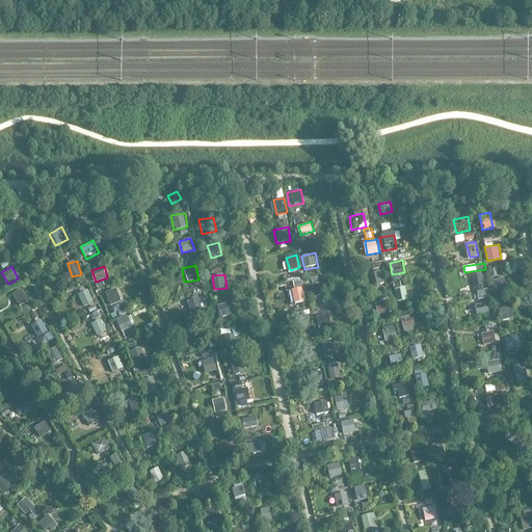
[(364,277),(367,291),(380,288),(377,274),(364,277)]
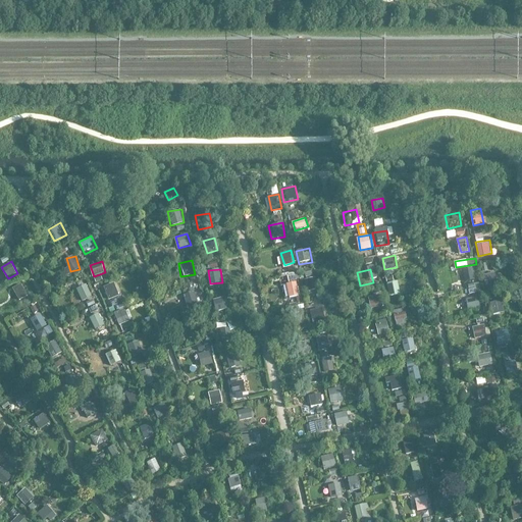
[(313,270),(304,273),(306,279),(315,276),(313,270)]
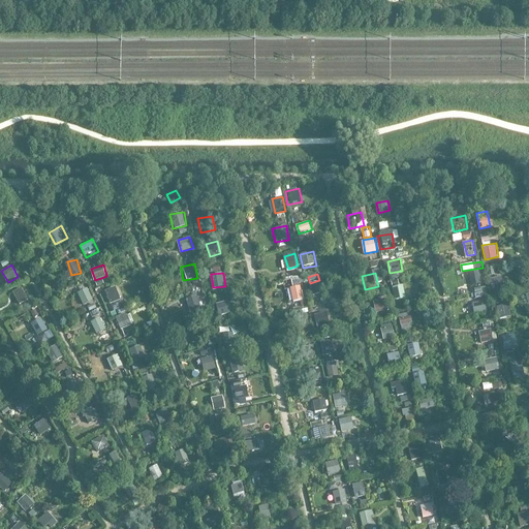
[(502,277),(490,279),(493,293),(505,291),(502,277)]
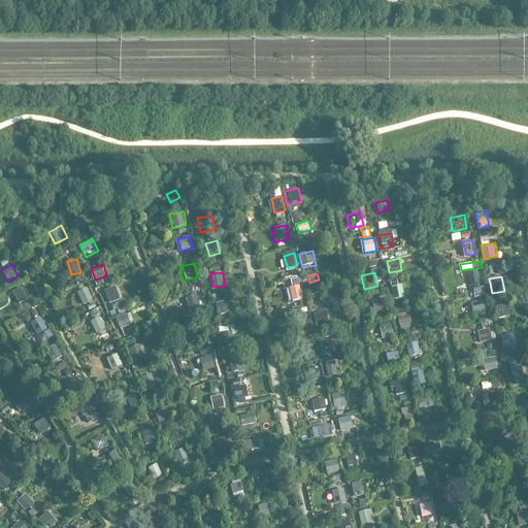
[(464,279),(466,294),(481,291),(477,277),(464,279)]
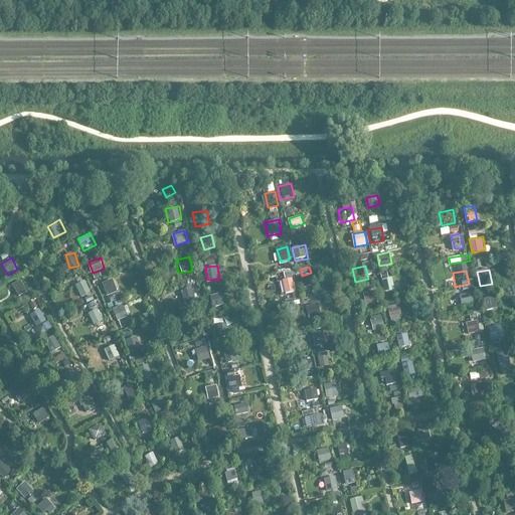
[(312,274),(301,277),(304,288),(314,285),(312,274)]
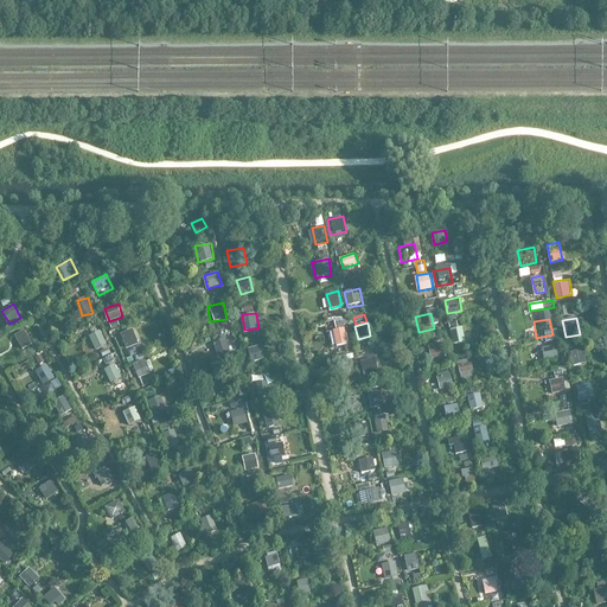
[(328,326),(332,343),(349,339),(345,324),(328,326)]
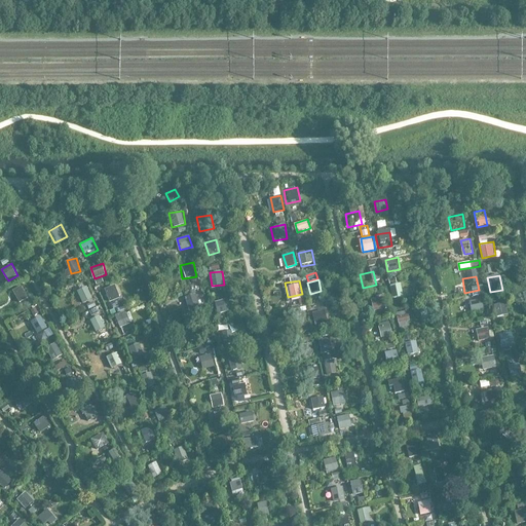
[(106,288),(111,302),(121,297),(116,284),(106,288)]
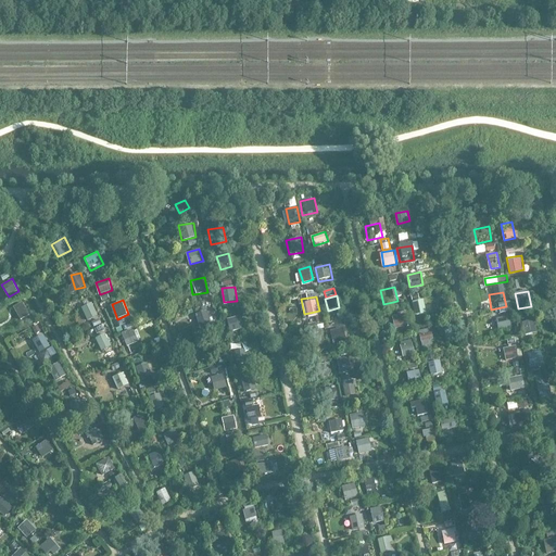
[(11,307),(17,320),(32,313),(24,301),(11,307)]
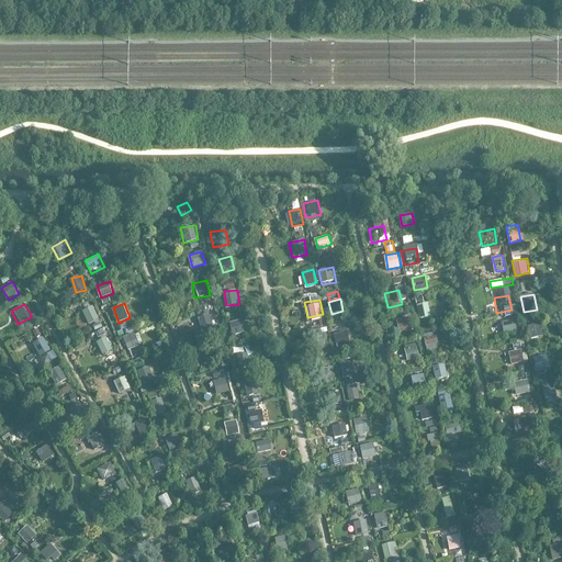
[(79,312),(86,325),(99,318),(92,305),(79,312)]
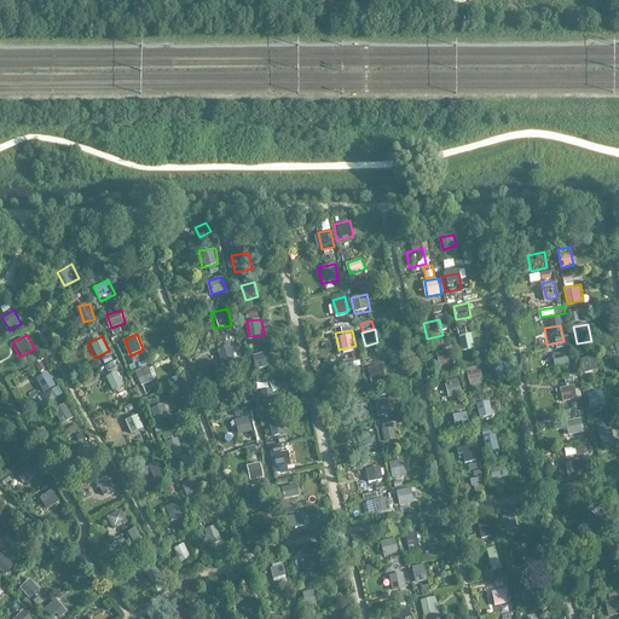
[(456,342),(460,359),(475,356),(473,340),(456,342)]
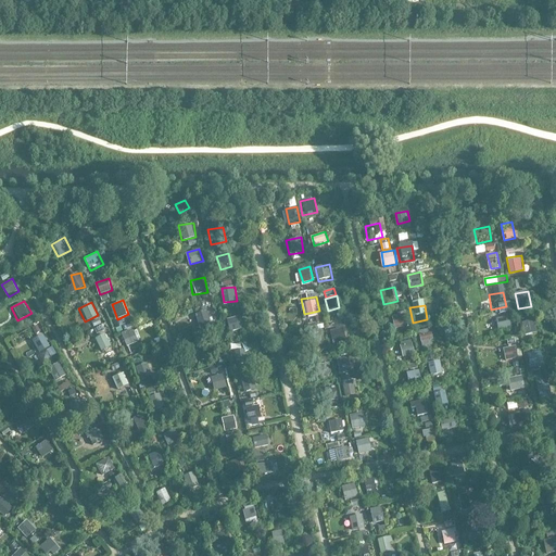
[(197,314),(201,327),(213,324),(209,310),(197,314)]
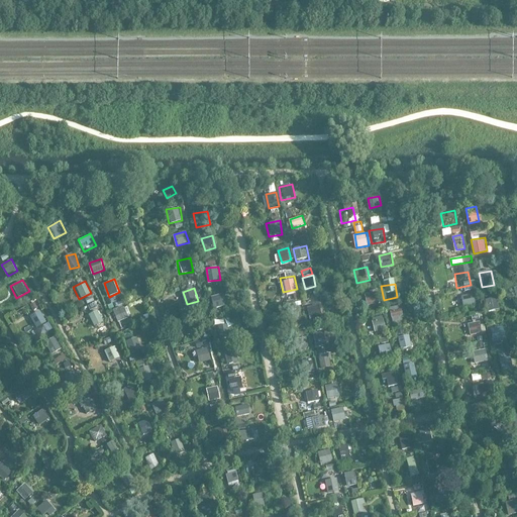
[(367,293),(367,304),(380,304),(380,292),(367,293)]
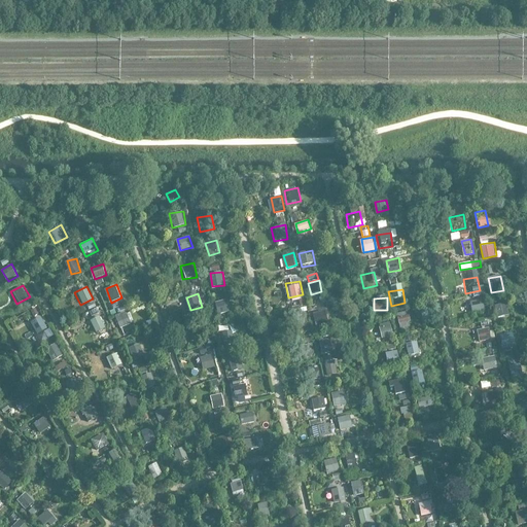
[(215,302),(217,315),(232,312),(229,299),(215,302)]
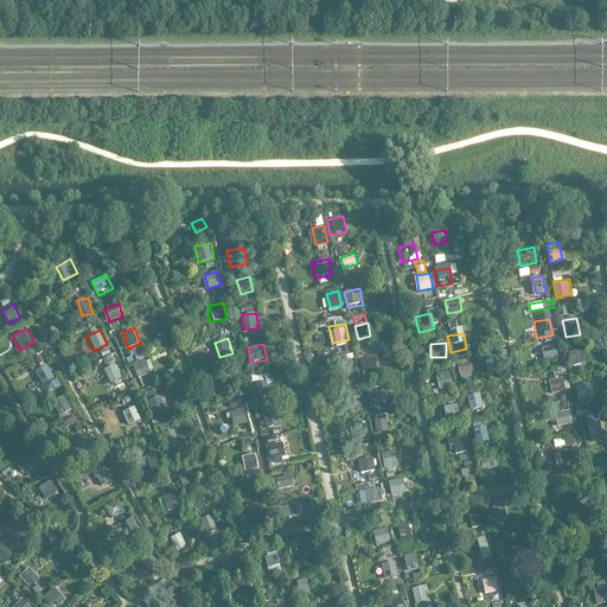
[(554,345),(542,347),(544,362),(556,359),(554,345)]
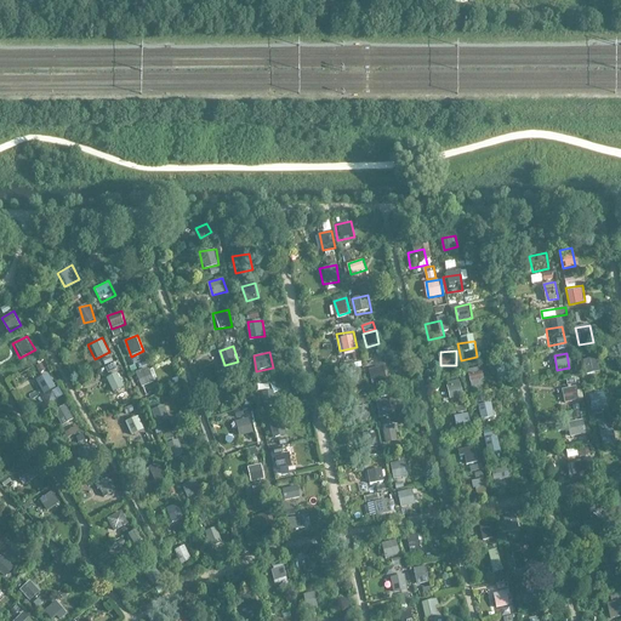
[(582,359),(585,375),(602,371),(598,355),(582,359)]
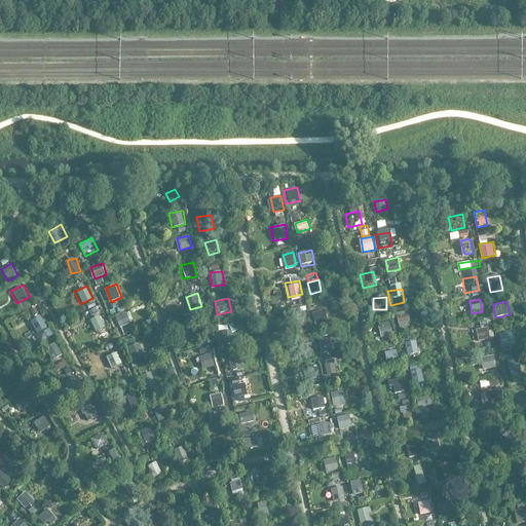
[(310,310),(313,325),(327,322),(325,308),(310,310)]
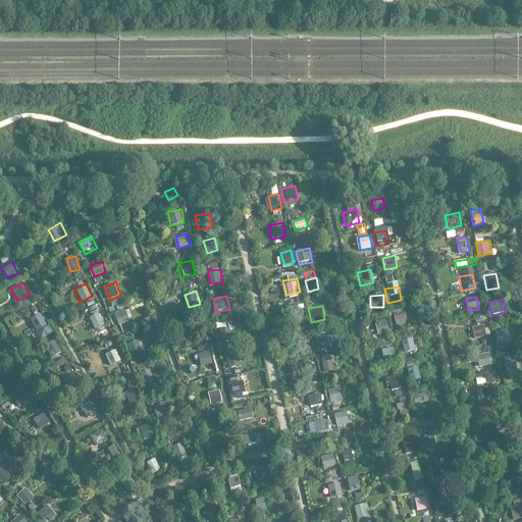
[(112,314),(119,326),(132,319),(124,308),(112,314)]
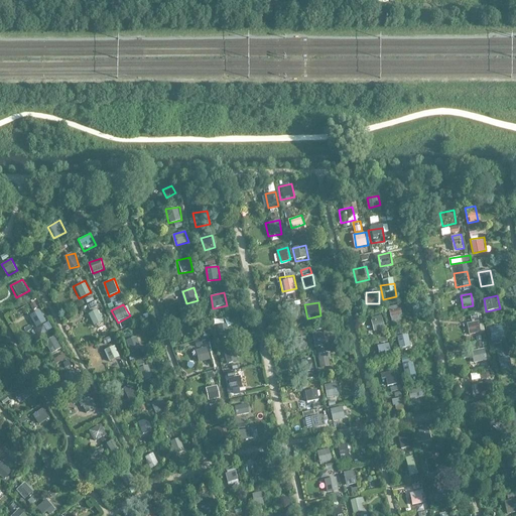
[(393,309),(394,320),(402,319),(402,308),(393,309)]
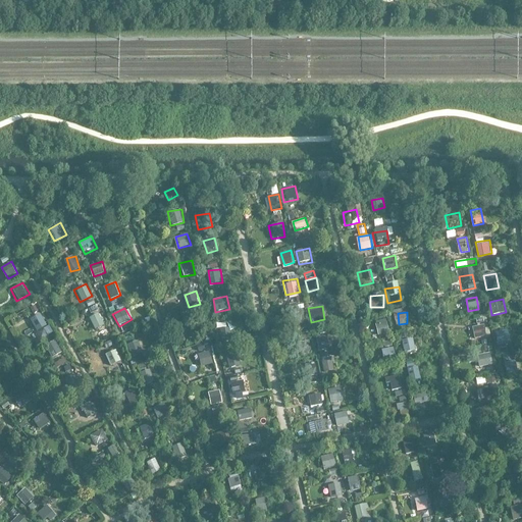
[(96,329),(106,325),(100,313),(91,317),(96,329)]
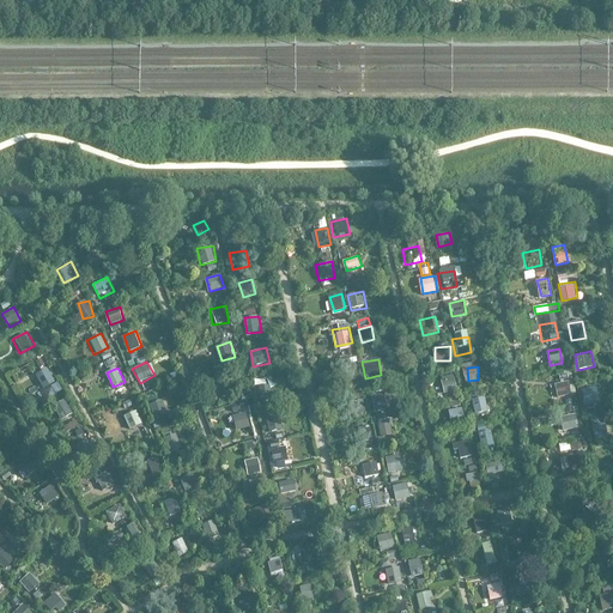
[(42,384),(54,380),(49,369),(37,374),(42,384)]
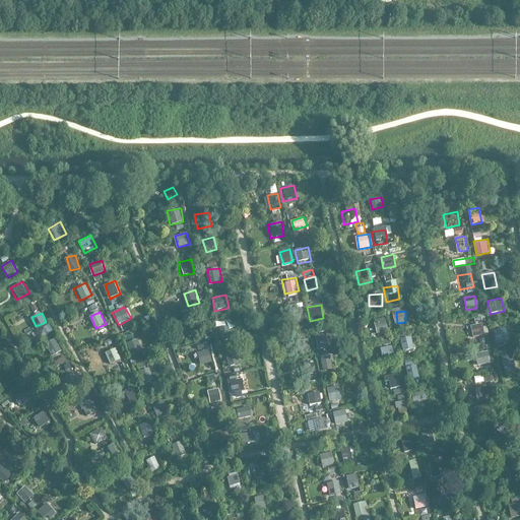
[(468,325),(471,338),(484,335),(482,322),(468,325)]
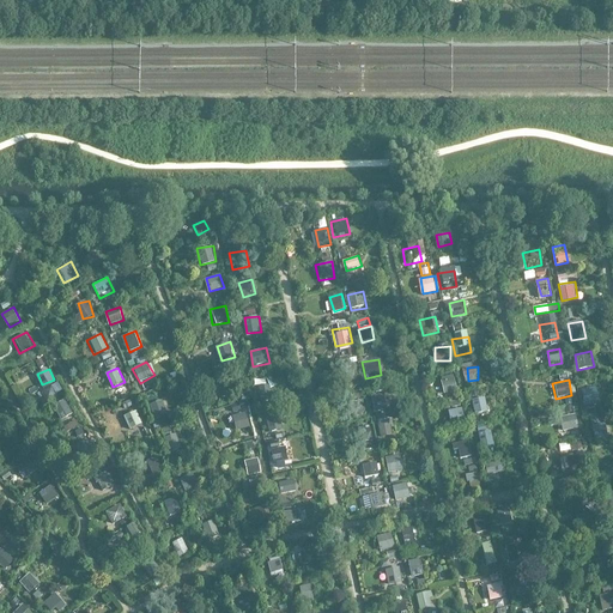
[(222,383),(225,400),(241,396),(237,381),(222,383)]
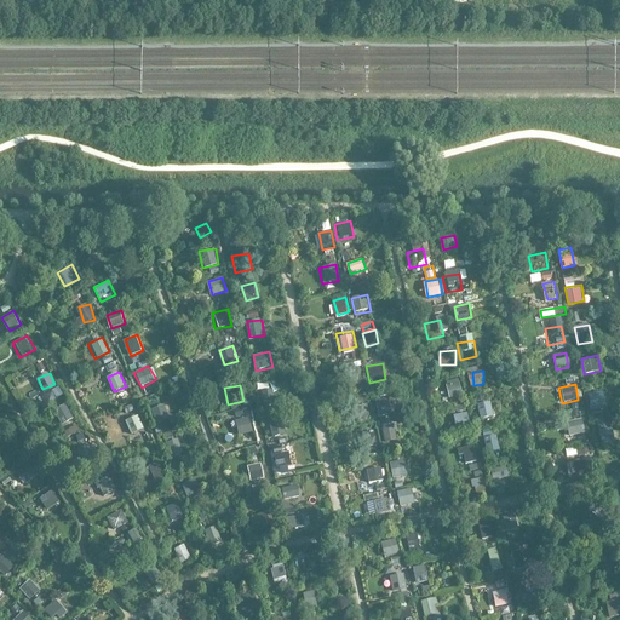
[(438,390),(441,406),(458,402),(454,386),(438,390)]
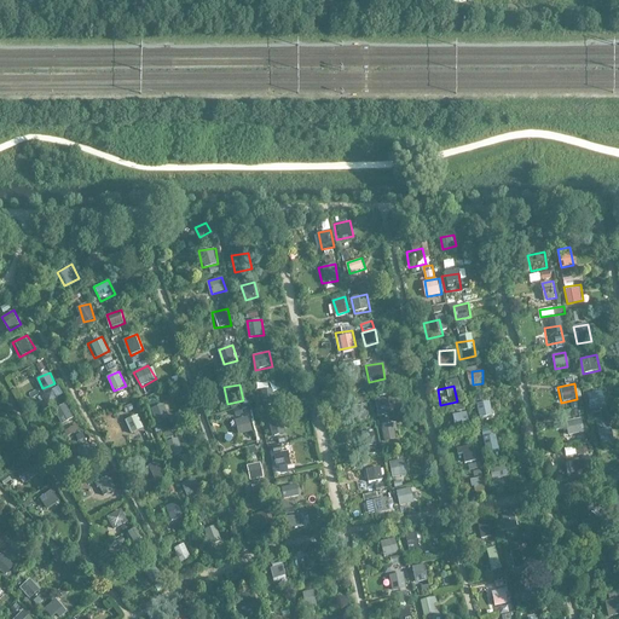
[(261,391),(265,406),(278,404),(275,388),(261,391)]
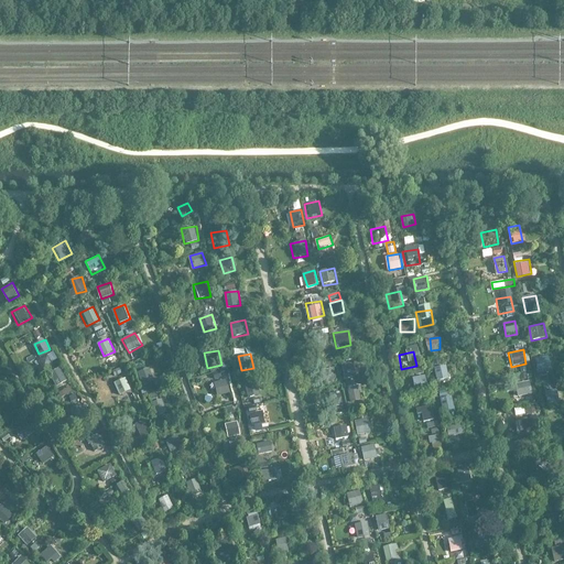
[(550,358),(534,360),(538,377),(552,373),(550,358)]
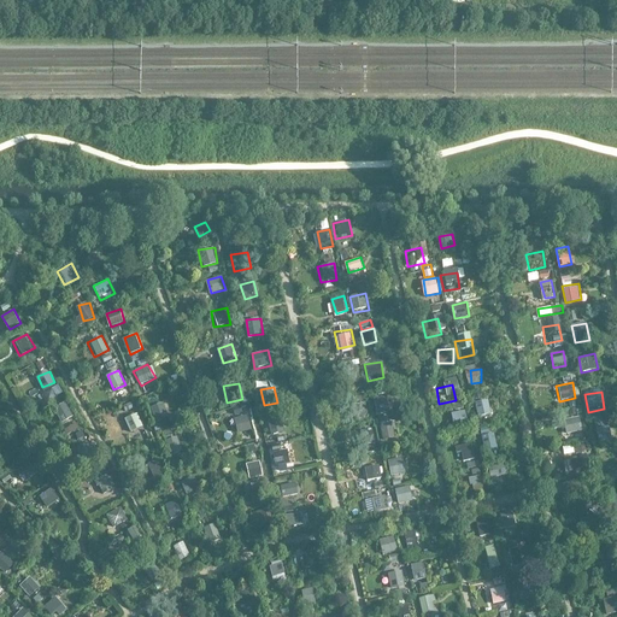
[(372,399),(376,415),(392,411),(389,395),(372,399)]
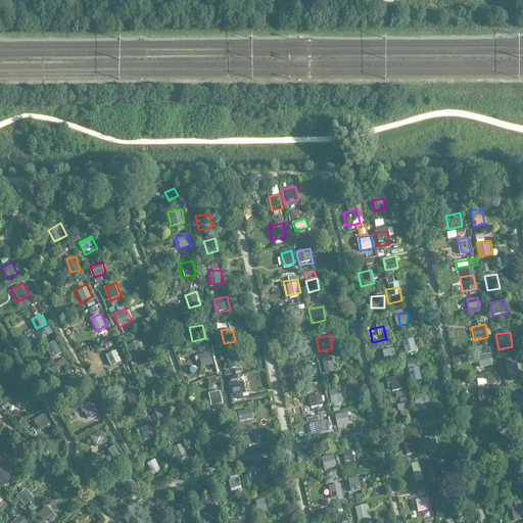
[(44,346),(50,359),(62,352),(56,340),(44,346)]
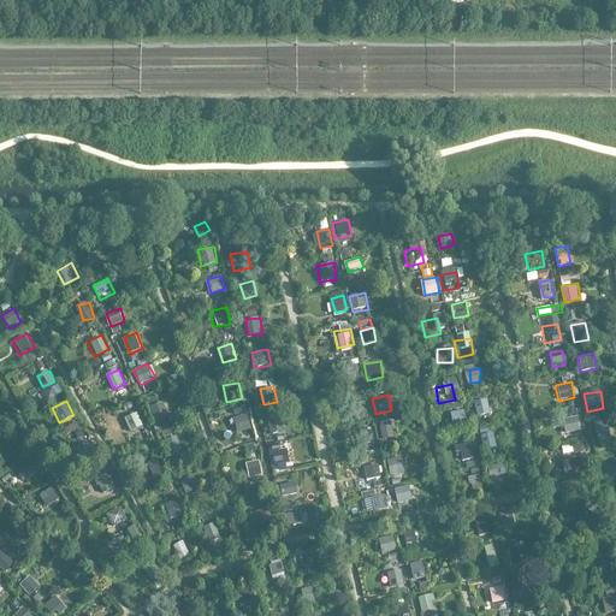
[(468,404),(472,420),(489,418),(485,401),(468,404)]
